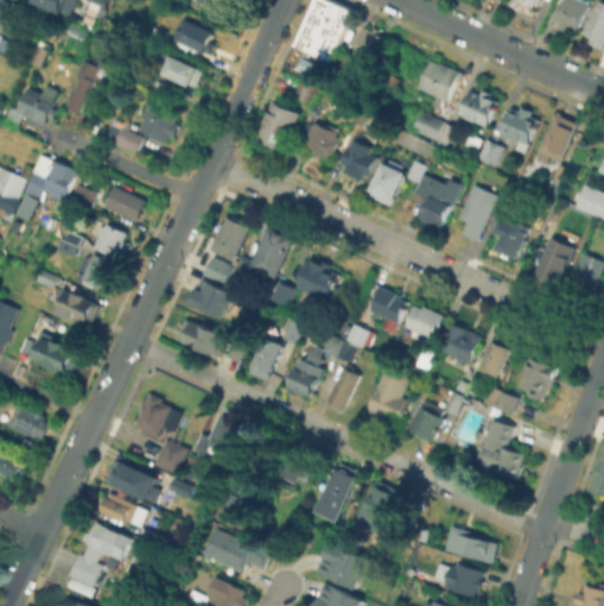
[(0,0),(2,0),(2,1),(17,8),(8,26),(0,21),(0,0)]
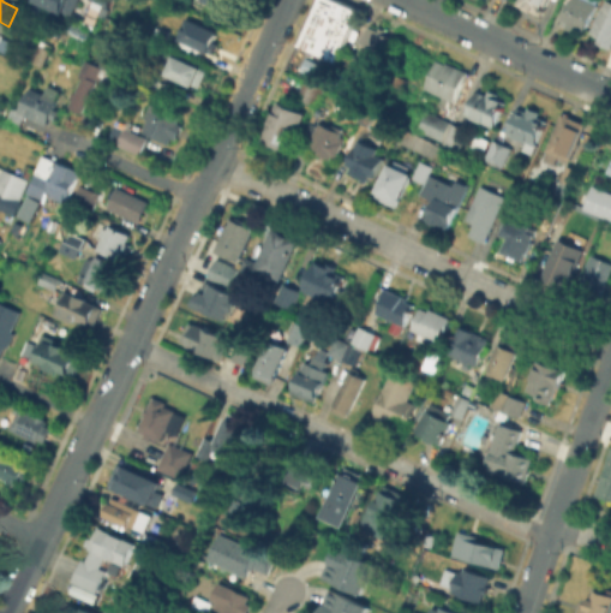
[(64,0),(57,16),(25,0),(64,0)]
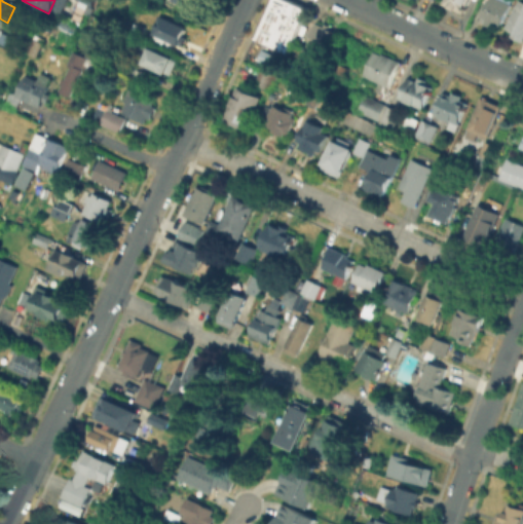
[(202,0),(198,10),(188,5),(187,7),(173,1),(171,5),(161,0),(202,0)]
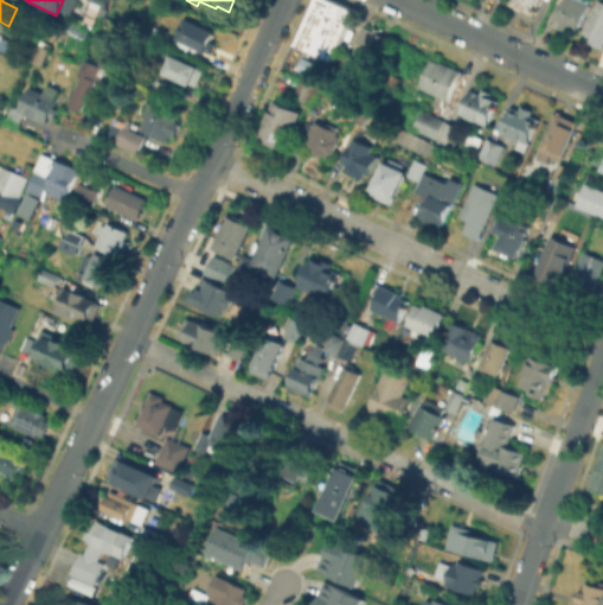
[(327,0),(355,14),(331,67),(292,46),(314,0),(327,0)]
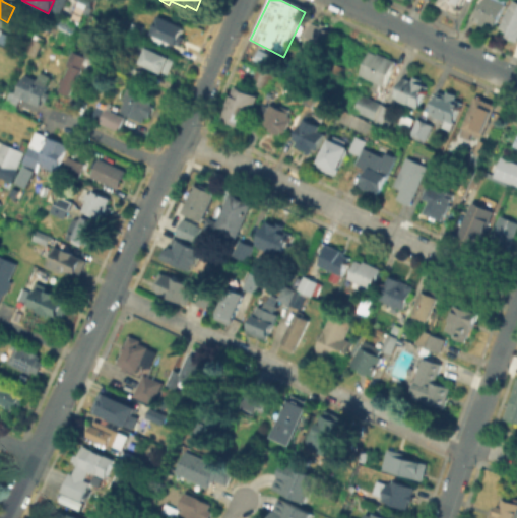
[(461,0),(455,14),(435,4),(436,0),(461,0)]
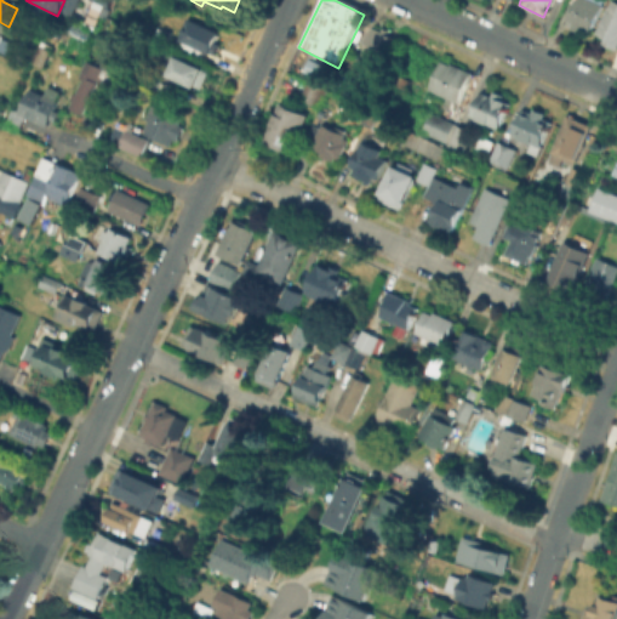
[(600,0),(599,5),(587,32),(581,28),(578,33),(570,29),(572,23),(564,20),(573,0),(600,0)]
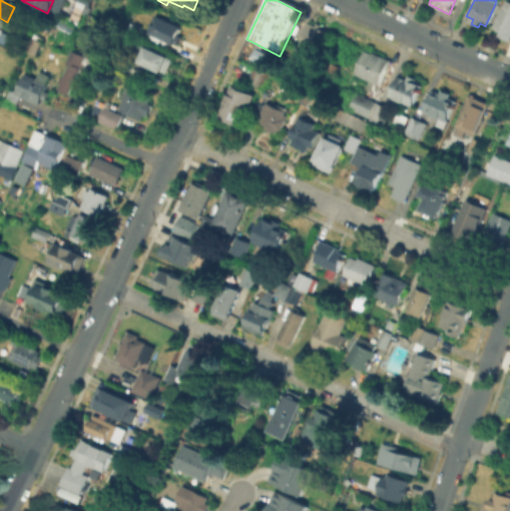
[(500,5),(509,8),(509,34),(507,41),(495,36),(496,32),(490,28),(500,5)]
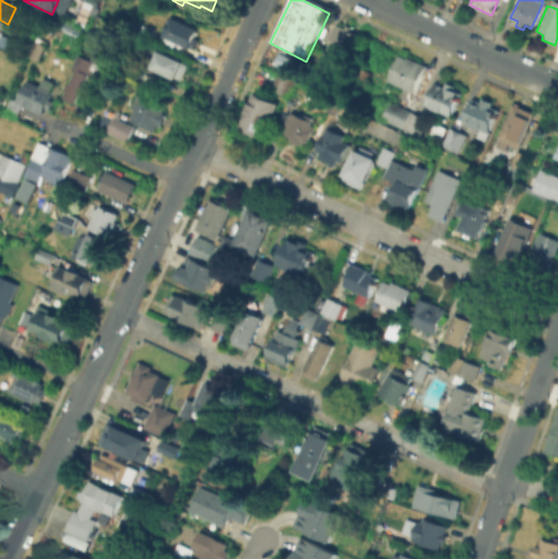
[(196,41),(192,49),(188,48),(188,49),(159,36),(169,16),(196,30),(192,38),(196,41)]
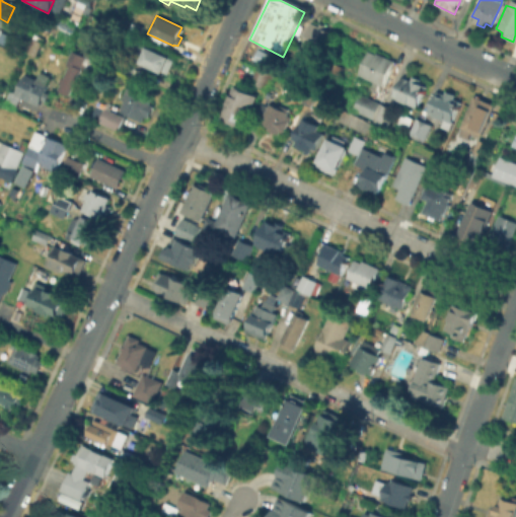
[(310,23),(316,25),(317,23),(327,27),(326,30),(329,31),(319,54),(300,45),(310,23)]
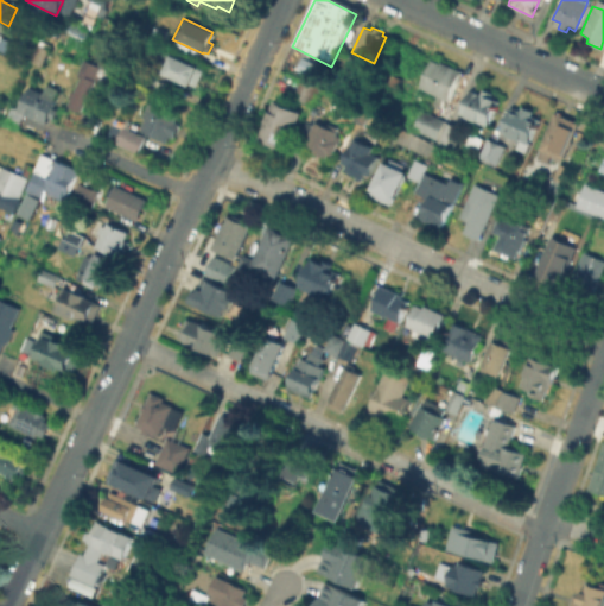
[(119,48),(105,80),(96,76),(90,89),(99,93),(91,109),(82,105),(78,113),(64,107),(69,99),(67,98),(69,92),(72,93),(78,79),(75,77),(80,67),(83,69),(87,63),(93,67),(93,65),(96,67),(107,42),(119,48)]
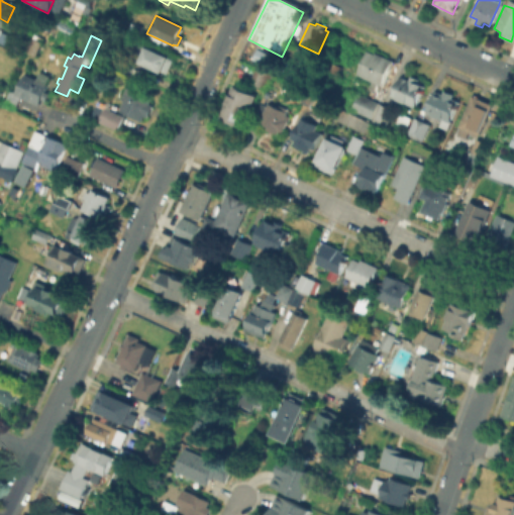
[(41,42),(34,57),(23,52),(31,37),(41,42)]
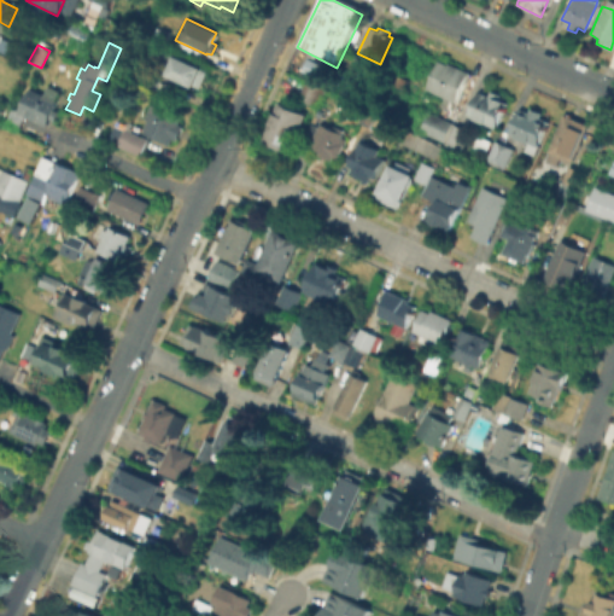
[(206,70),(198,88),(155,69),(163,51),(206,70)]
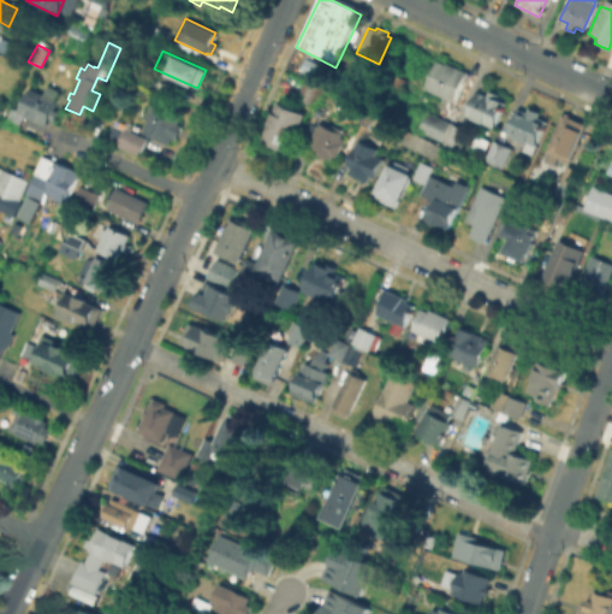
[(435,60),(445,65),(445,63),(467,72),(452,102),(447,100),(444,108),(437,105),(440,98),(422,89),(435,60)]
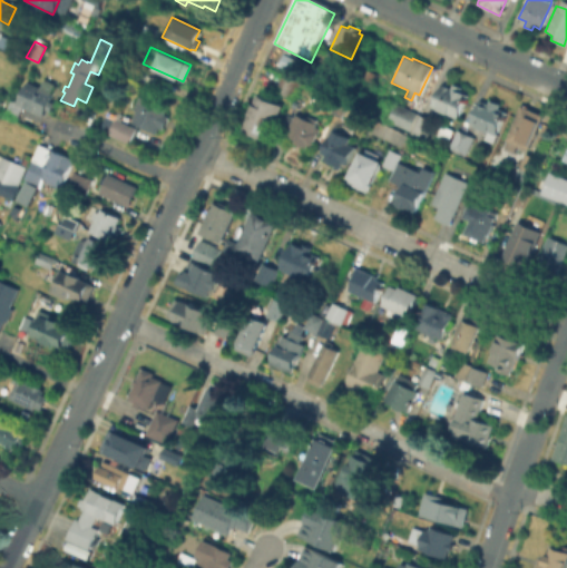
[(375,74),(371,82),(363,79),(367,70),(375,74)]
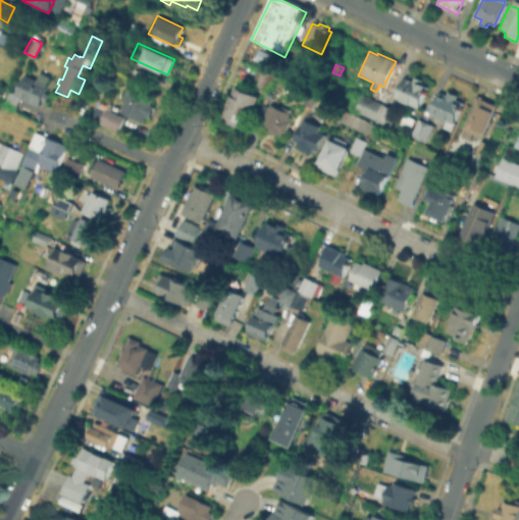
[(272,75),(266,92),(249,84),(256,68),(272,75)]
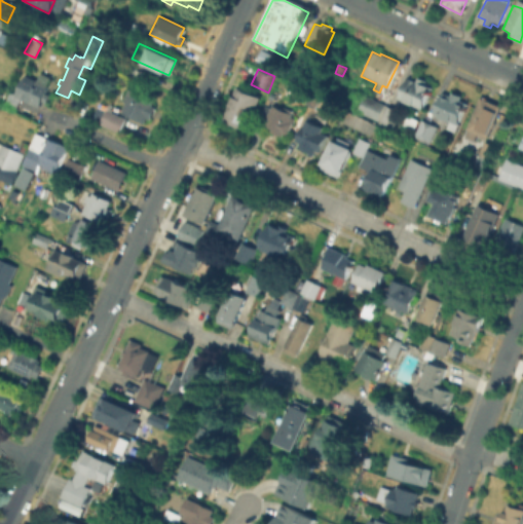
[(44,94),(48,96),(45,104),(41,102),(38,108),(30,104),(24,116),(0,106),(6,91),(14,96),(24,75),(47,86),(44,94)]
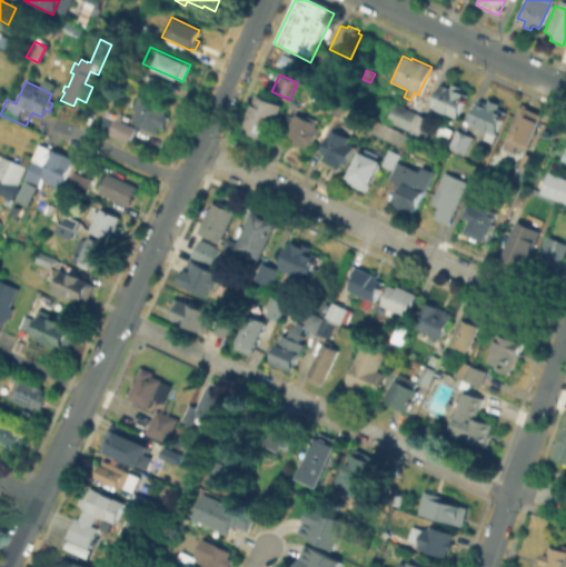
[(460,88),(459,92),(466,96),(456,119),(429,107),(433,100),(434,100),(440,85),(448,89),(450,83),(460,88)]
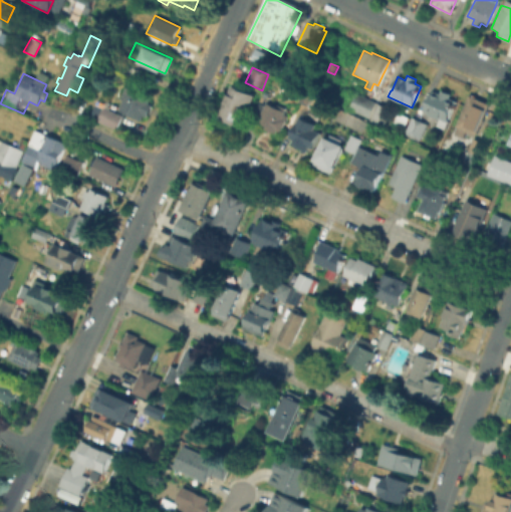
[(253,96),(239,128),(216,116),(230,85),(253,96)]
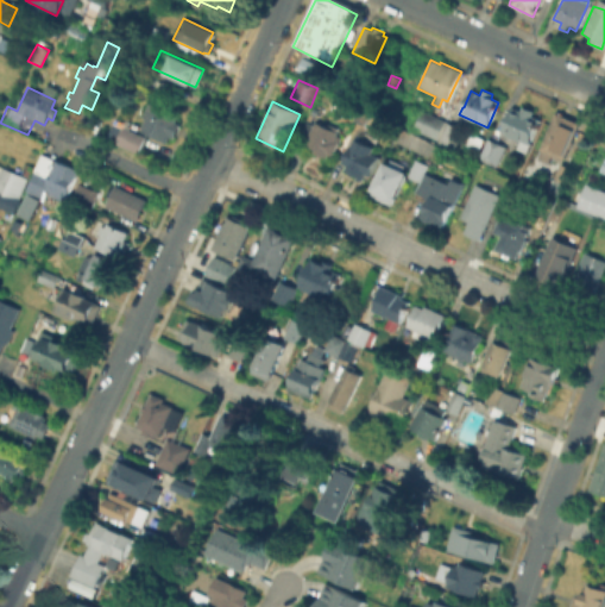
[(178,125),(172,139),(168,137),(165,144),(138,132),(144,119),(139,118),(146,102),(178,117),(175,123),(178,125)]
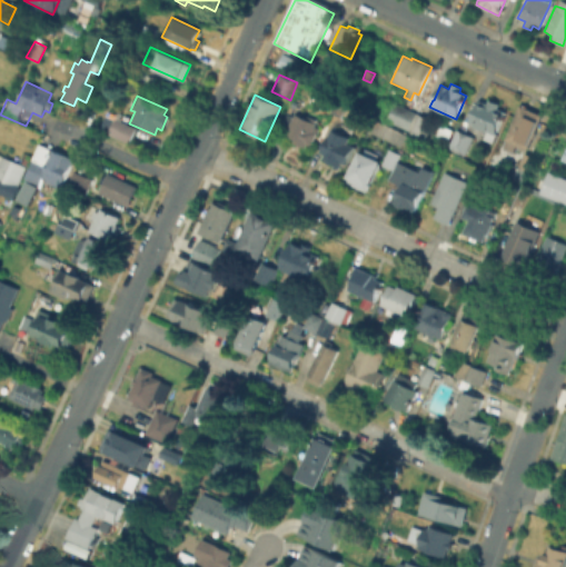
[(488,100),(498,105),(496,108),(504,111),(489,143),(482,139),(485,132),(467,125),(478,101),(486,105),(488,100)]
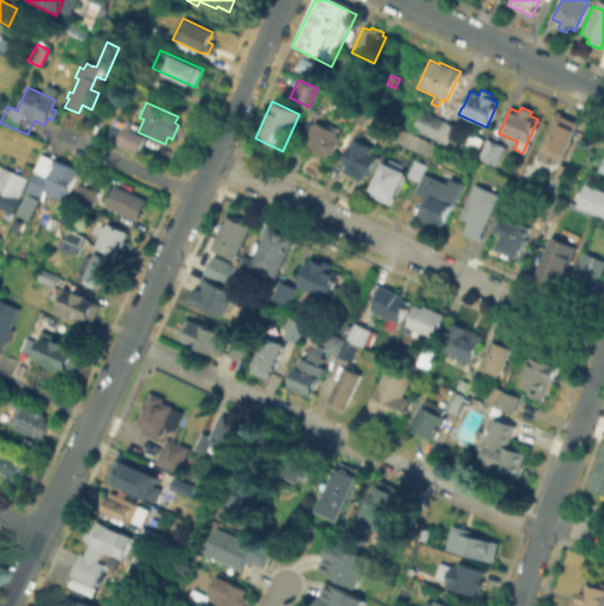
[(443,121),(434,140),(411,130),(419,111),(443,121)]
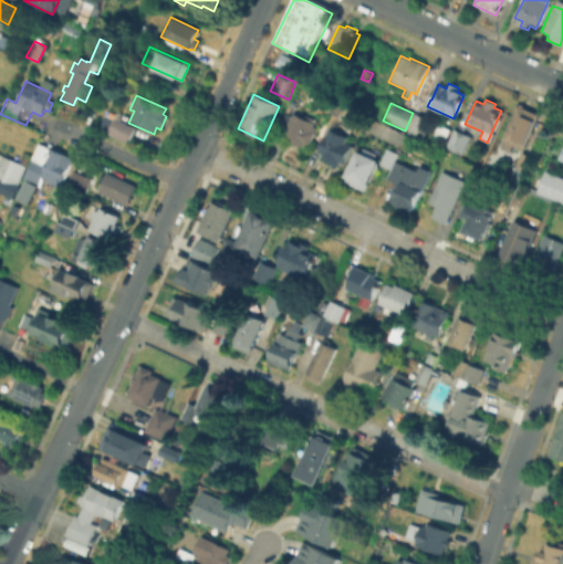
[(538,115),(523,149),(512,145),(509,153),(499,148),(502,141),(501,139),(515,105),(538,115)]
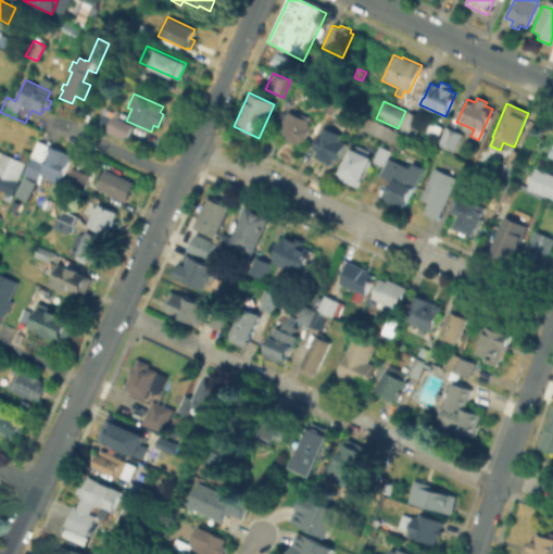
[(103,109),(111,112),(113,109),(117,111),(115,115),(124,118),(122,122),(135,127),(128,142),(104,131),(104,130),(95,126),(103,109)]
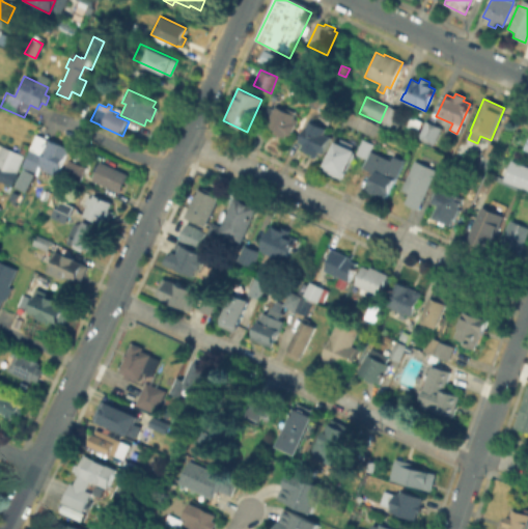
[(274,106),(282,110),(283,108),(293,112),(292,114),(293,115),(292,118),(295,119),(293,124),(287,137),(284,135),(282,138),(271,133),(273,129),(265,124),(274,106)]
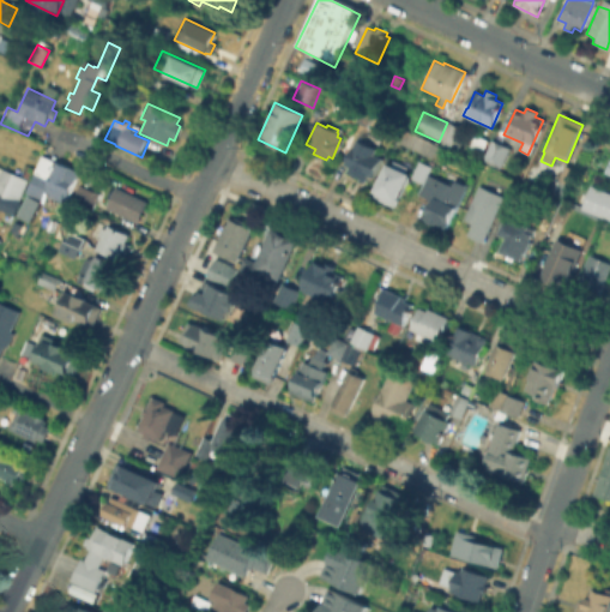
[(464,131),(456,150),(440,143),(448,124),(464,131)]
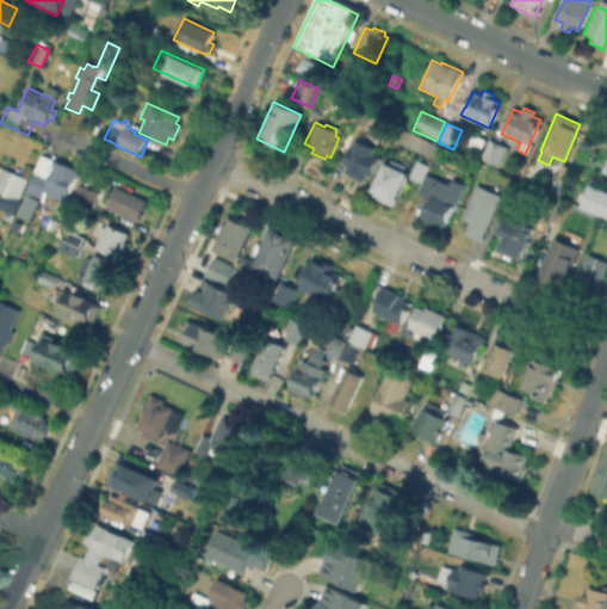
[(483,140),(478,153),(465,147),(471,135),(483,140)]
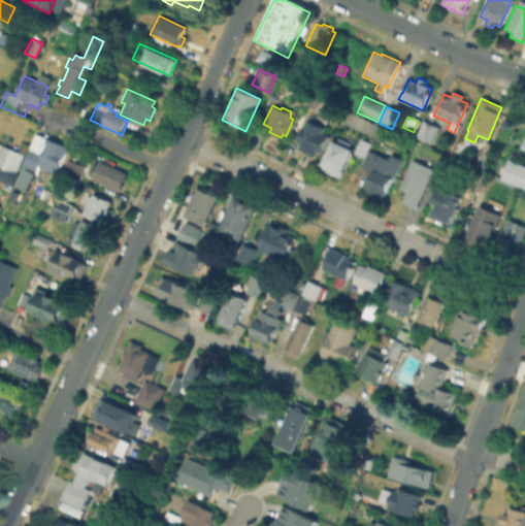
[(327,137),(320,153),(316,151),(313,157),(308,155),(309,153),(298,148),(299,143),(296,142),(305,121),(322,128),(320,133),(327,137)]
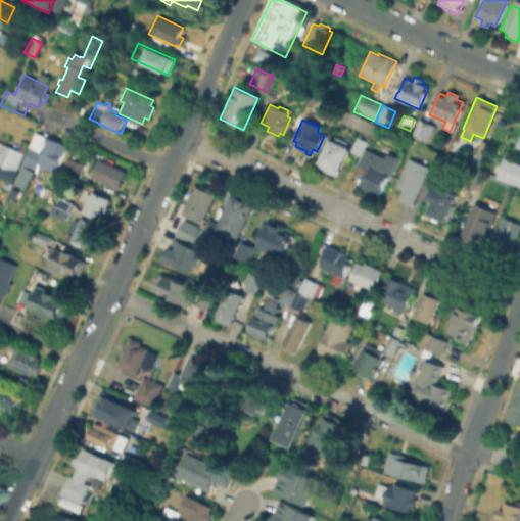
[(432,127),(426,141),(411,134),(418,120),(432,127)]
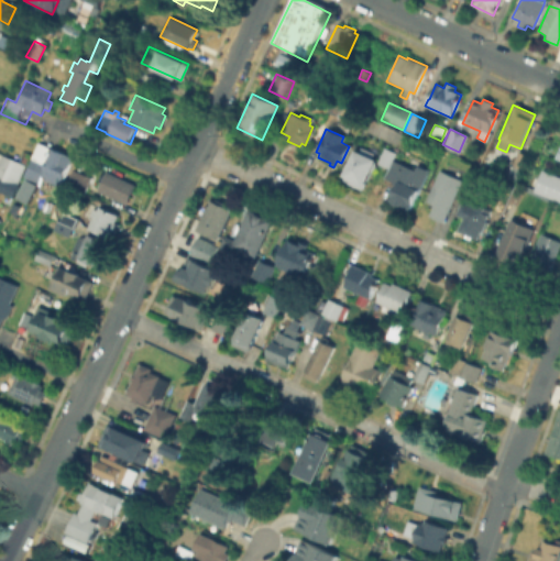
[(559,149),(555,146),(550,162),(559,164),(559,149)]
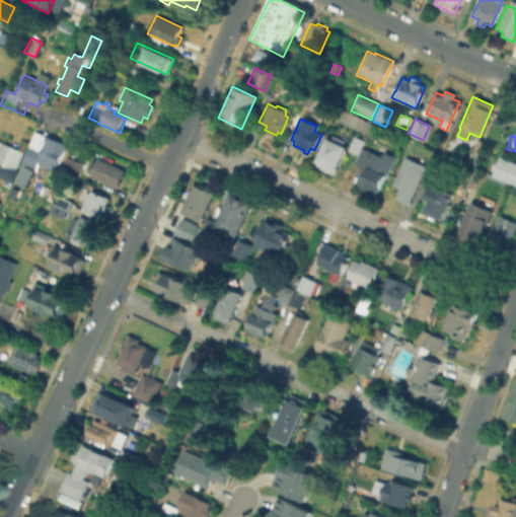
[(330,136),(343,142),(342,145),(346,147),(334,175),(314,166),(327,139),(329,140),(330,136)]
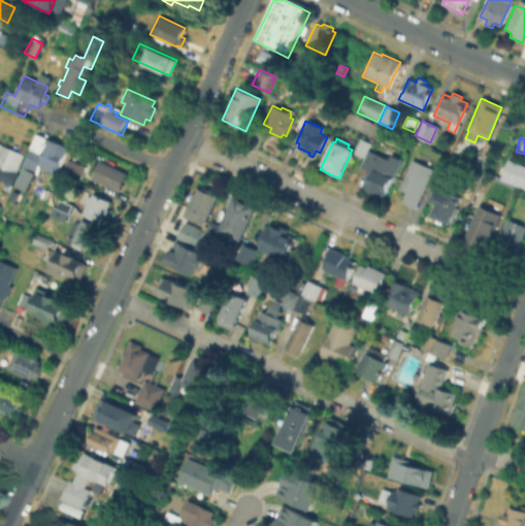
[(65,149),(53,175),(37,168),(35,173),(21,166),(29,148),(41,153),(47,139),(65,149)]
